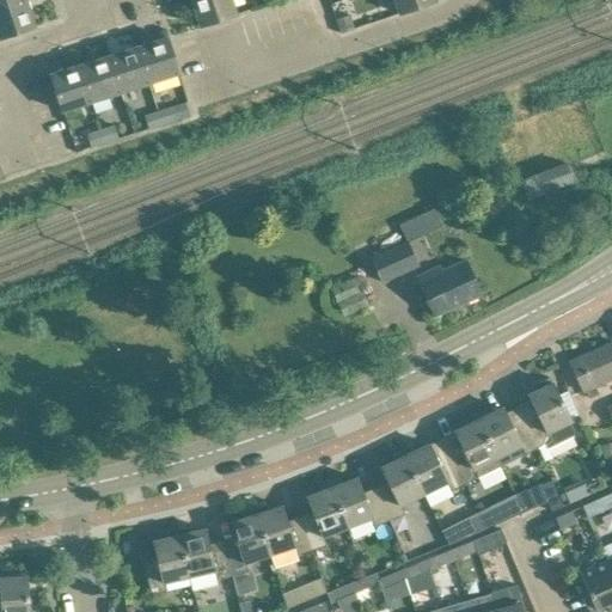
[(0,38),(35,28),(25,0),(18,0),(0,6),(0,38)]
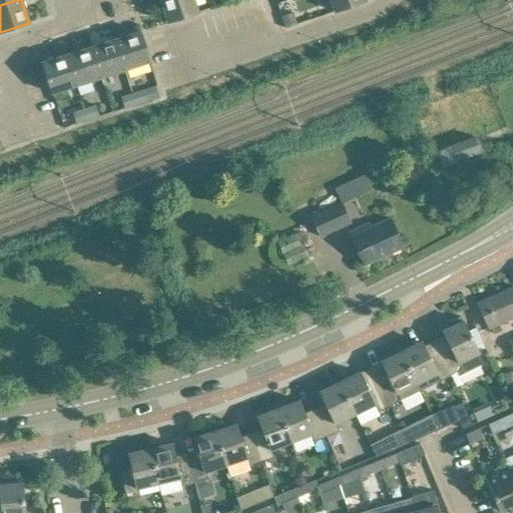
[(198,12),(193,0),(159,0),(167,22),(198,12)]
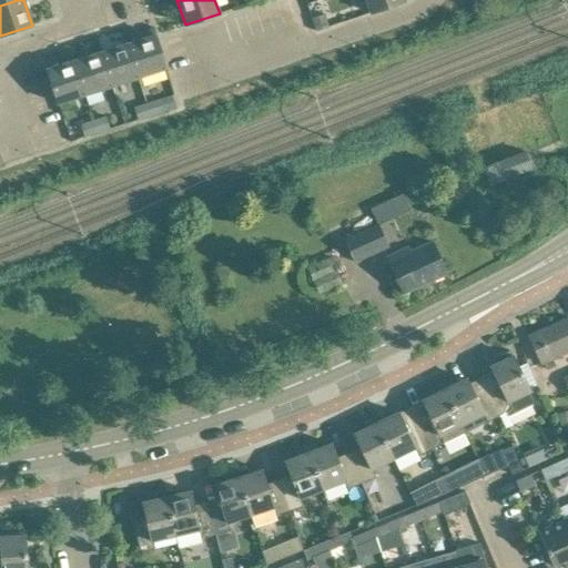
[(404,1),(403,0),(365,0),(369,13),(404,1)]
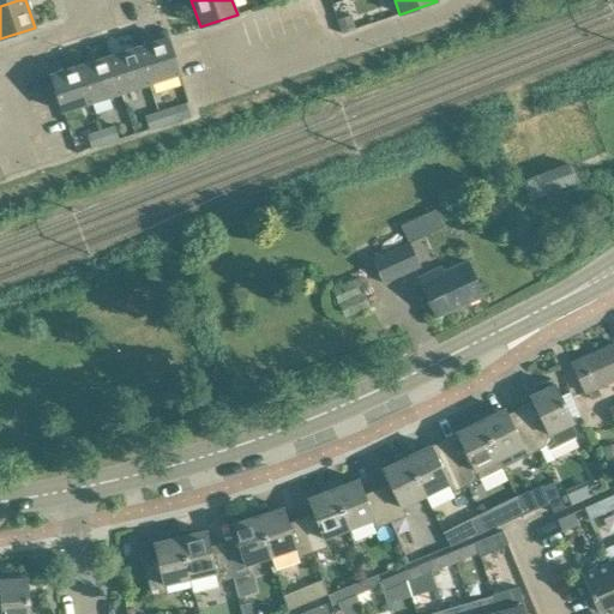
[(337,20),(342,34),(355,29),(350,16),(337,20)]
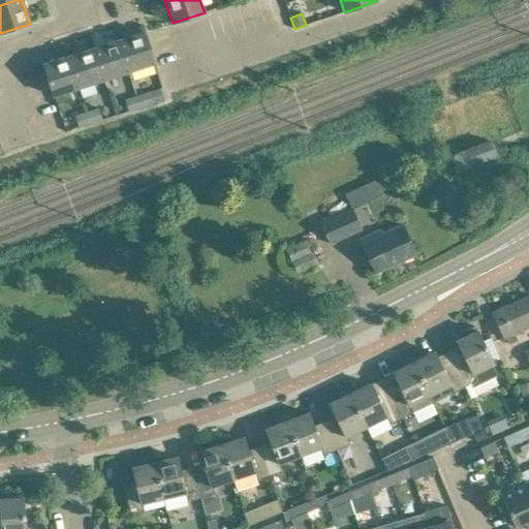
[(144,32),(119,40),(128,72),(154,64),(144,32)]
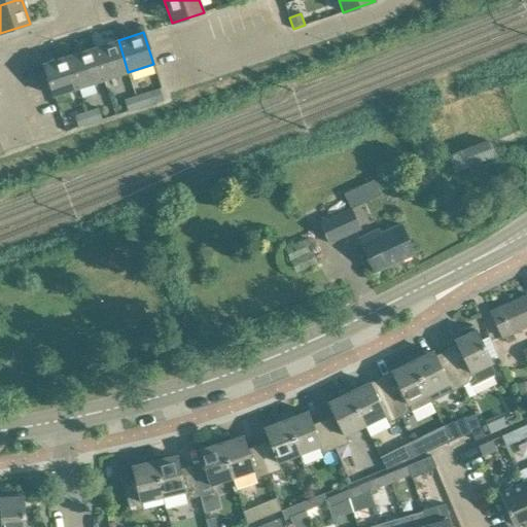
[(128,72),(118,40),(94,48),(103,80),(128,72)]
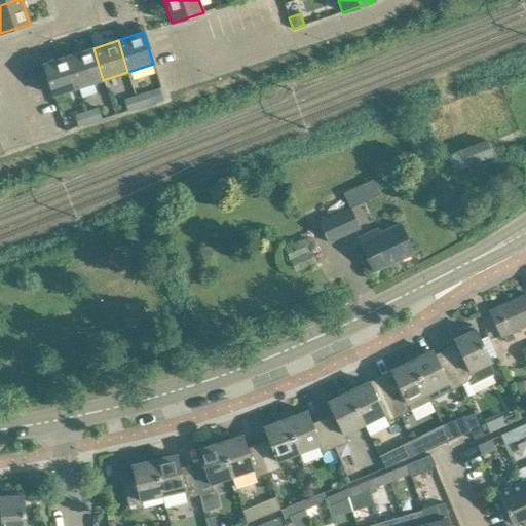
[(103,80),(94,48),(69,57),(79,87),(103,80)]
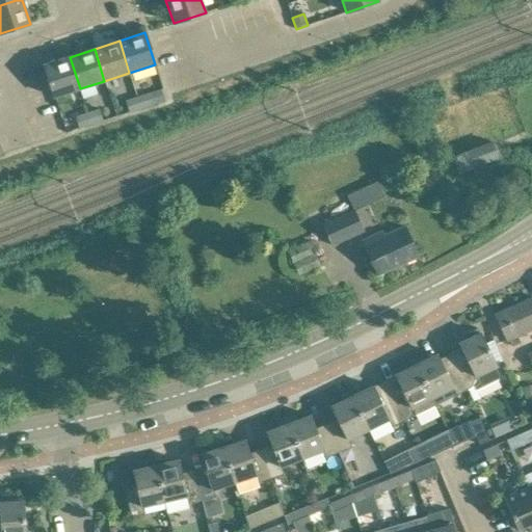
[(80,88),(70,57),(44,64),(54,97),(80,88)]
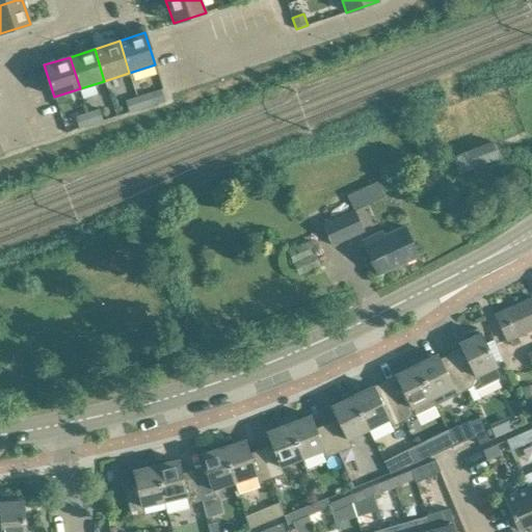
[(160,89),(137,97),(141,109),(164,102),(160,89)]
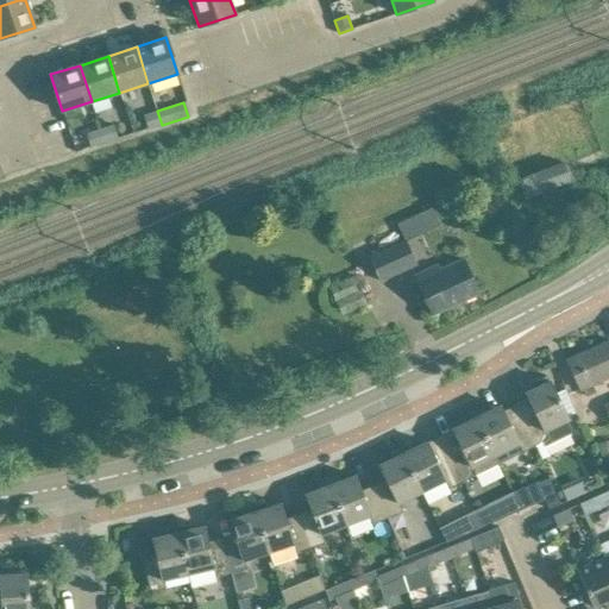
[(162,125),(157,111),(144,115),(148,129),(162,125)]
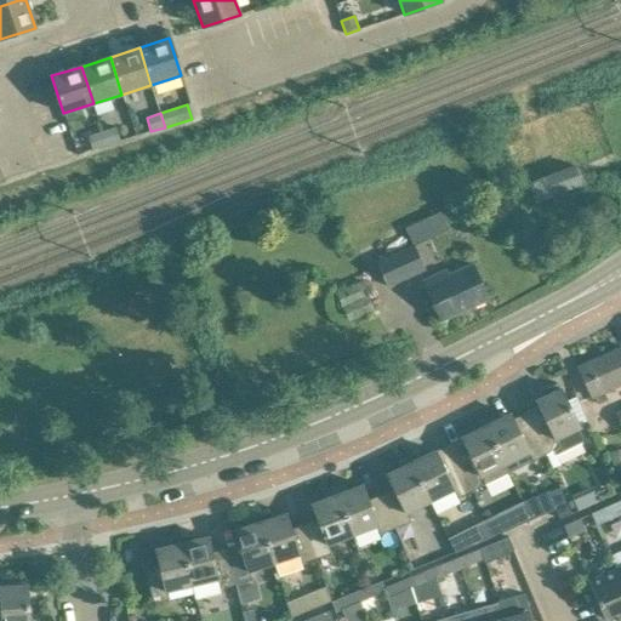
[(115,127),(102,132),(107,146),(120,141),(115,127)]
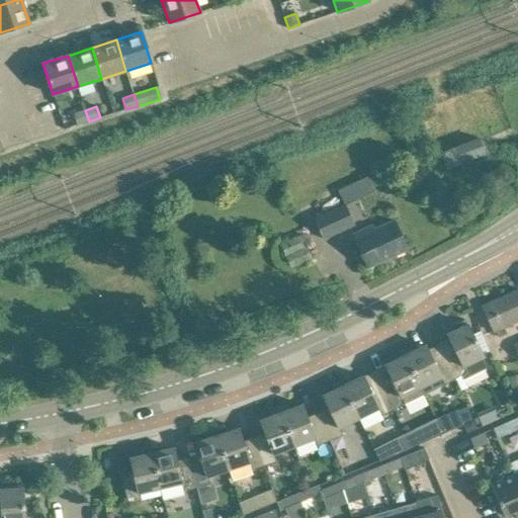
[(89,121),(85,110),(73,113),(77,125),(89,121)]
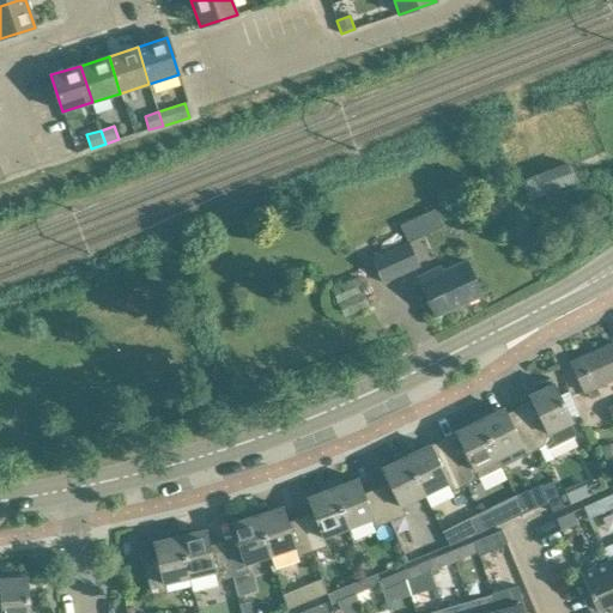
[(575,180),(569,164),(523,182),(529,198),(575,180)]
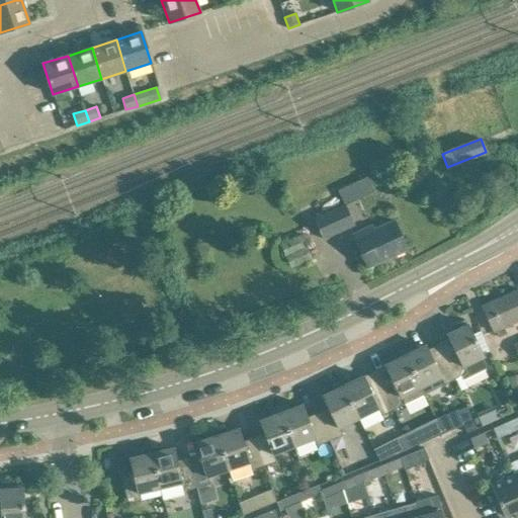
[(353,226),(343,204),(315,218),(325,239),(353,226)]
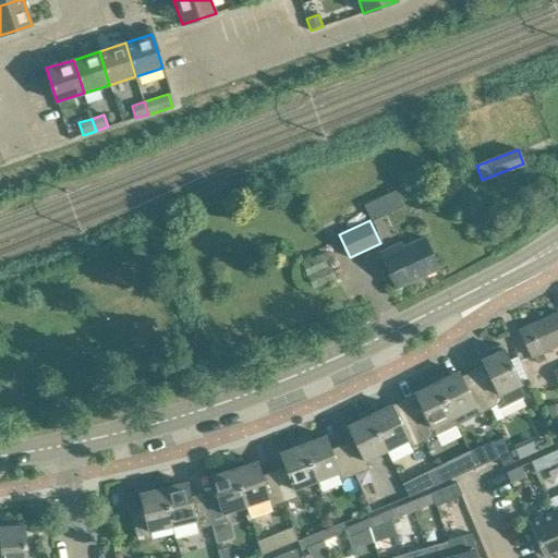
[(438,269),(425,239),(402,250),(400,245),(380,254),(396,288),(438,269)]
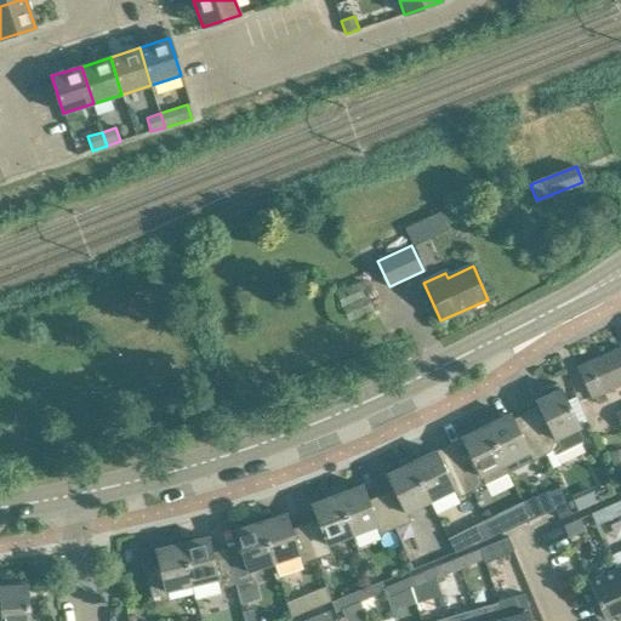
[(592,398),(594,397),(598,405),(607,400),(604,393),(620,385),(620,347),(577,368),(592,398)]
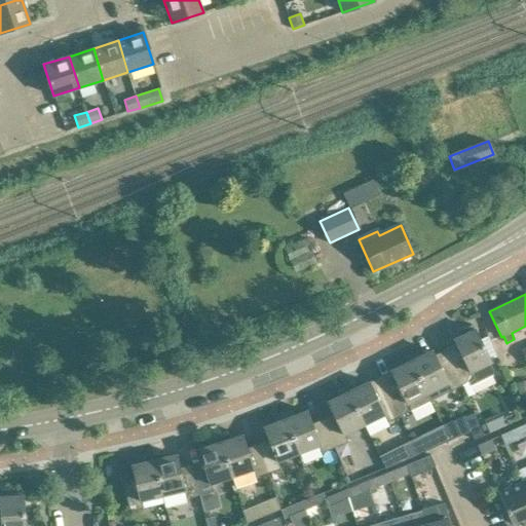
[(456,344),(445,349),(462,385),(470,382),(472,386),(494,375),(494,372),(489,363),(491,362),(473,325),(462,330),(464,334),(453,339),(456,344)]
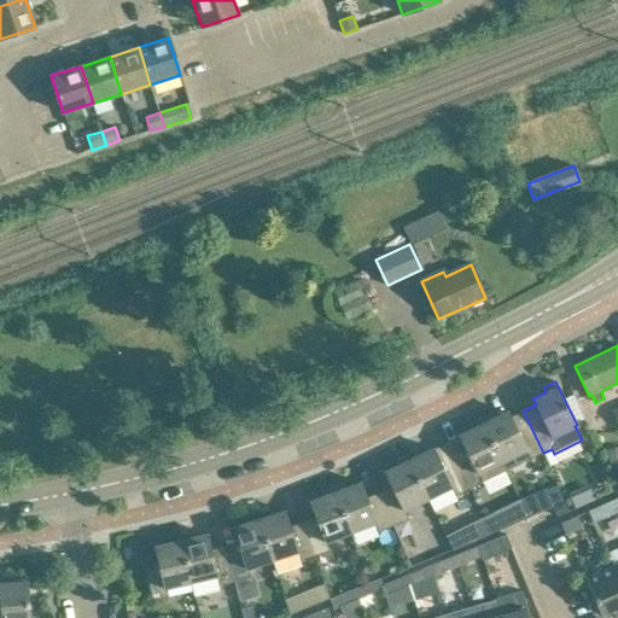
[(543,453),(523,410),(509,418),(507,412),(494,418),(491,413),(481,418),(506,472),(529,460),(543,453)]
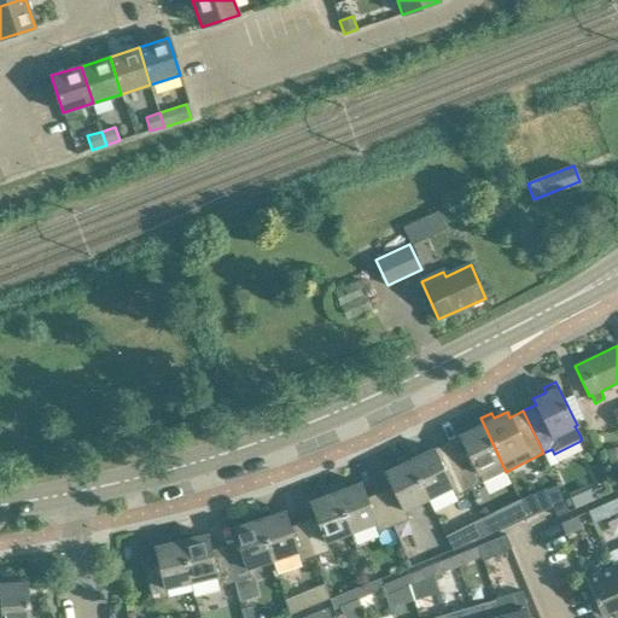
[(506,472),(481,418),(456,431),(461,441),(448,448),(470,491),(506,472)]
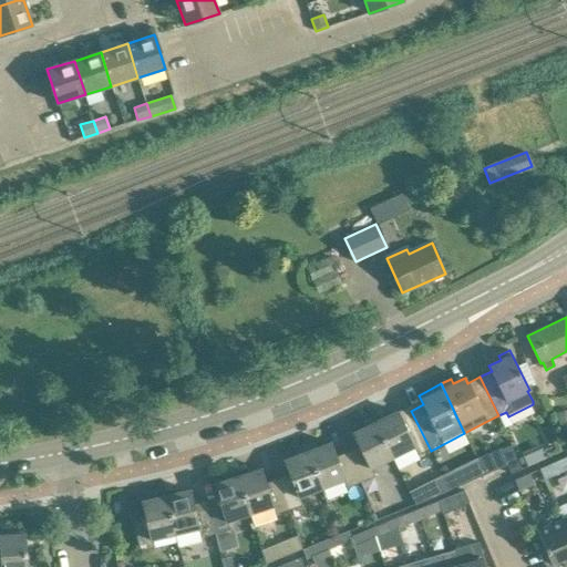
[(431,451),(411,411),(400,416),(397,411),(384,418),(382,412),(372,418),(393,460),(414,449),(418,456),(431,451)]
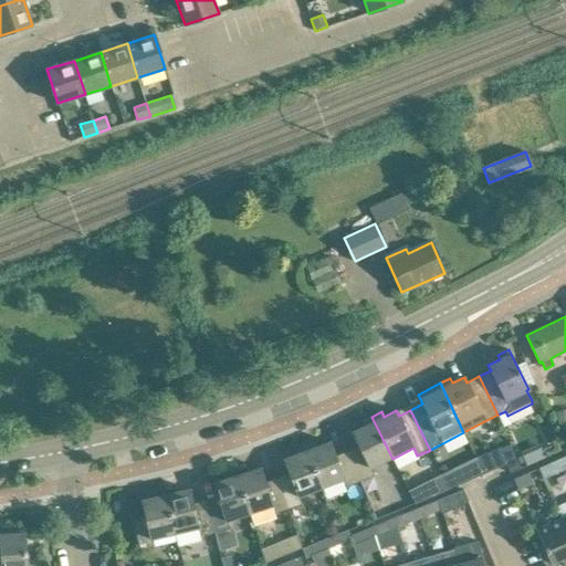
[(392,459),(371,417),(362,422),(364,427),(352,432),(358,447),(347,451),(360,483),(376,477),(371,469),(392,459)]
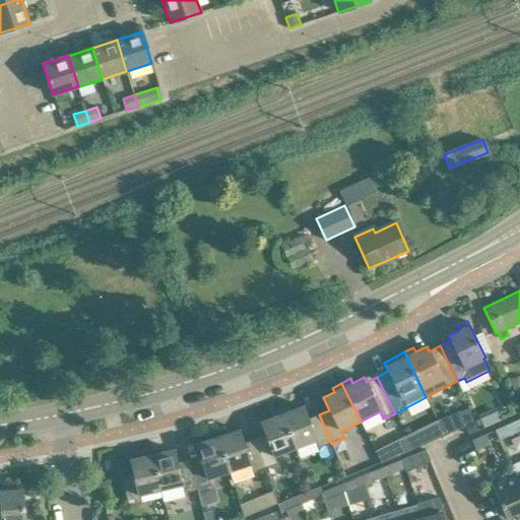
[(331,444),(319,414),(308,419),(303,406),(291,410),(289,406),(280,409),(296,449),(316,442),(318,449),(331,444)]
